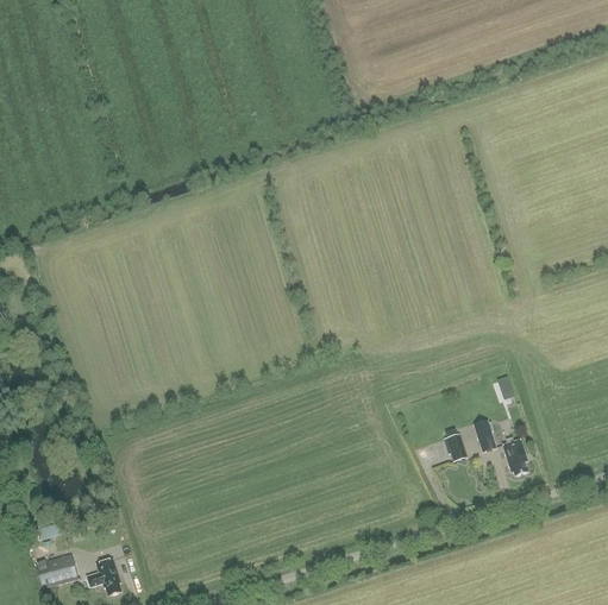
[(511,386),(502,389),(505,396),(513,394),(511,386)]
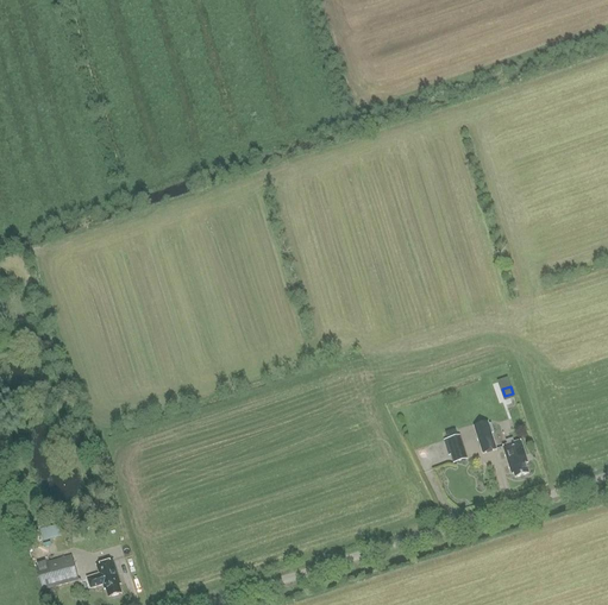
[(495,446),(489,428),(487,420),(472,424),(481,451),(495,446)]
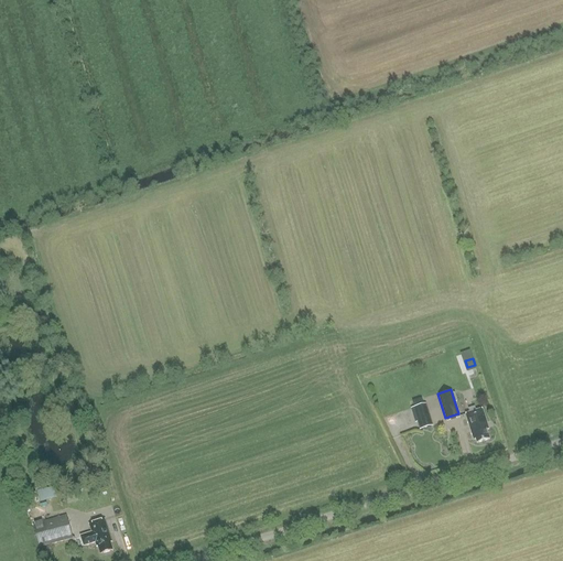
[(431,423),(424,402),(413,406),(420,427),(431,423)]
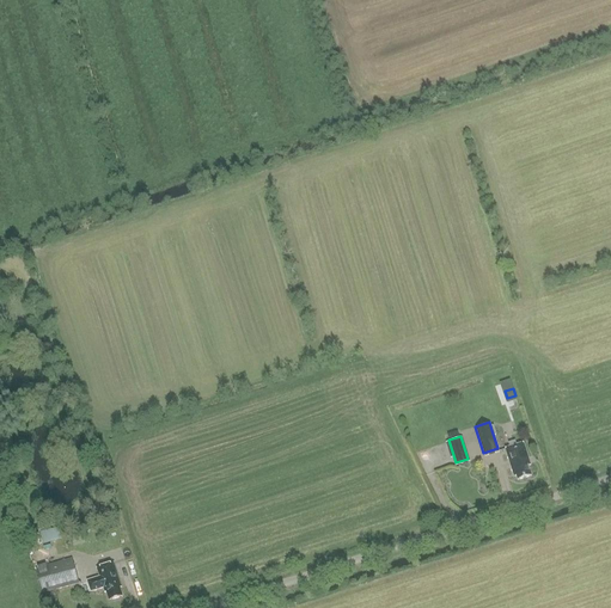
[(518,477),(531,473),(527,462),(530,462),(523,440),(505,446),(514,473),(515,473),(518,477)]
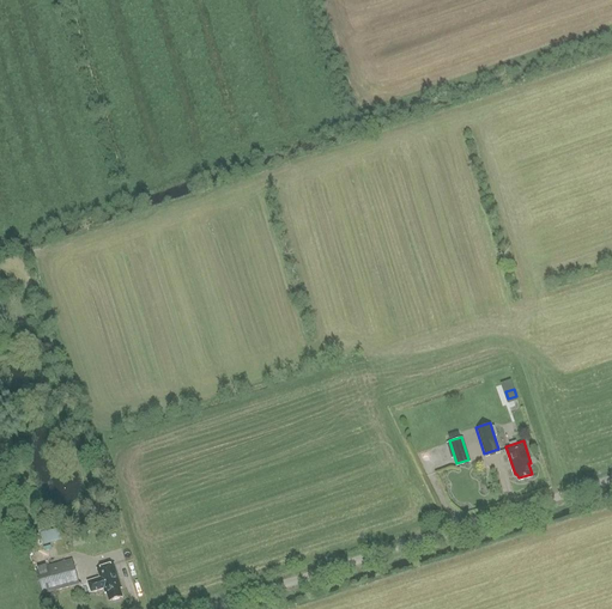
[(43,591),(78,582),(72,558),(37,567),(43,591)]
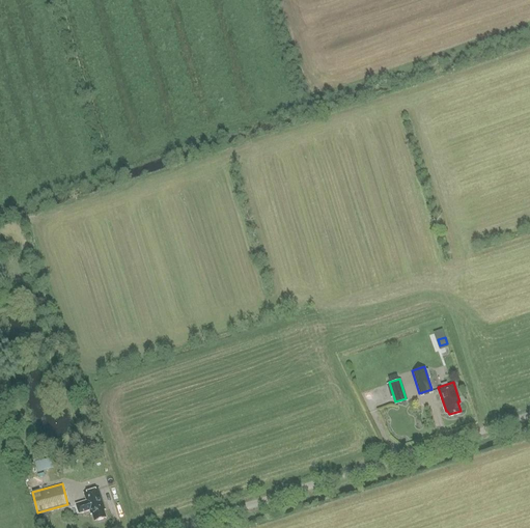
[(94,519),(105,516),(103,508),(105,507),(99,487),(84,492),(86,499),(75,502),(78,511),(89,508),(90,512),(92,511),(94,519)]
